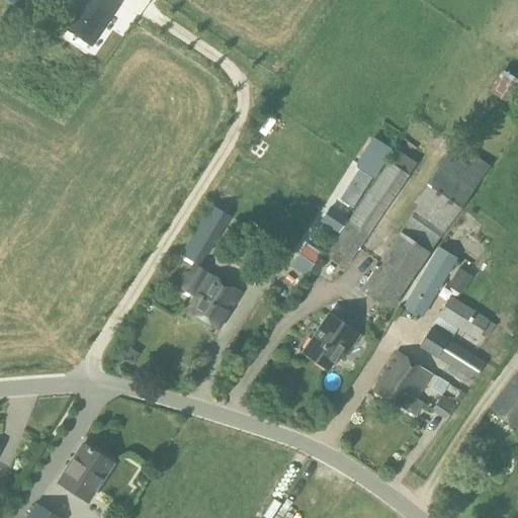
[(92,47),(119,5),(110,0),(75,0),(60,25),(92,47)]
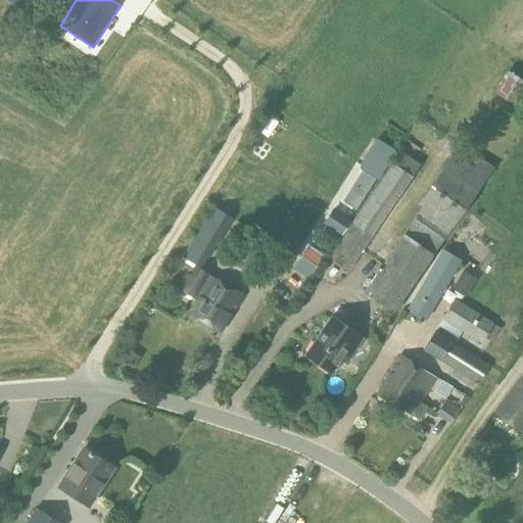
[(522,81),(507,70),(493,93),(514,105),(522,90),(522,81)]
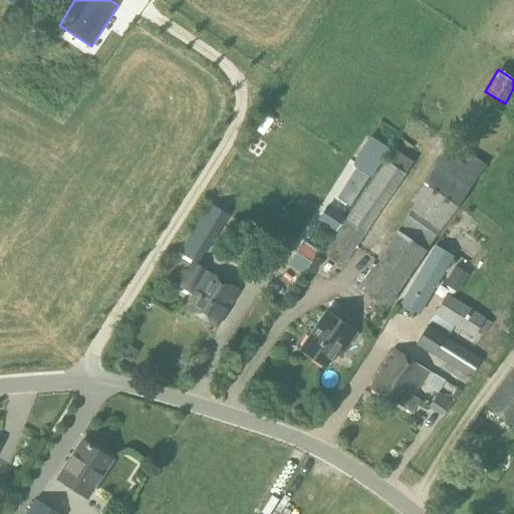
[(367,140),(353,163),(353,169),(369,179),(387,152),(367,140)]
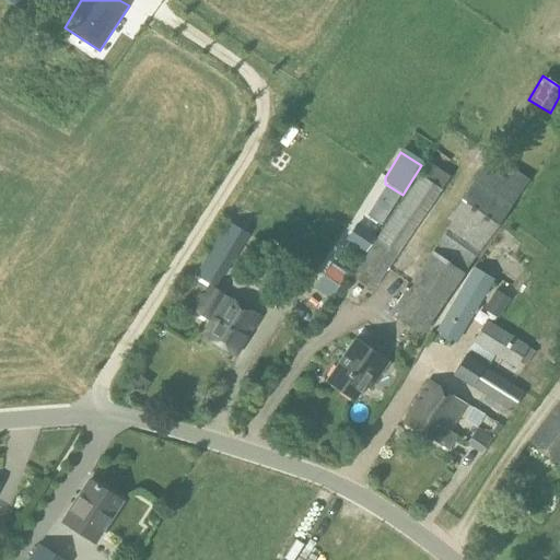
[(451,224),(387,316),(418,339),(527,182),(491,156),(446,220),(451,224)]
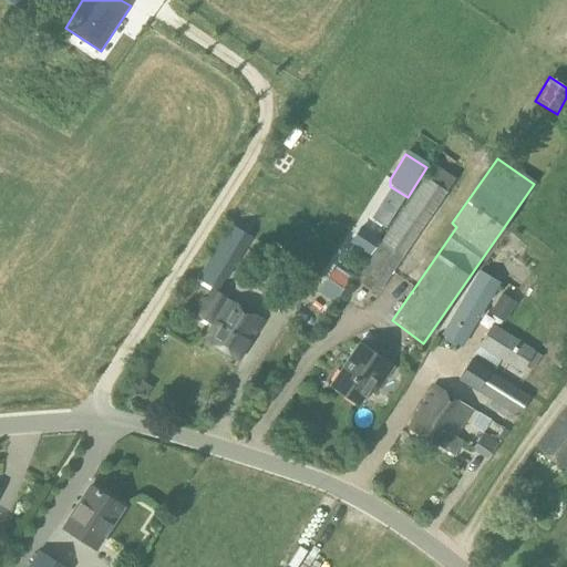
[(435,167),(356,281),(375,295),(454,181),(435,167)]
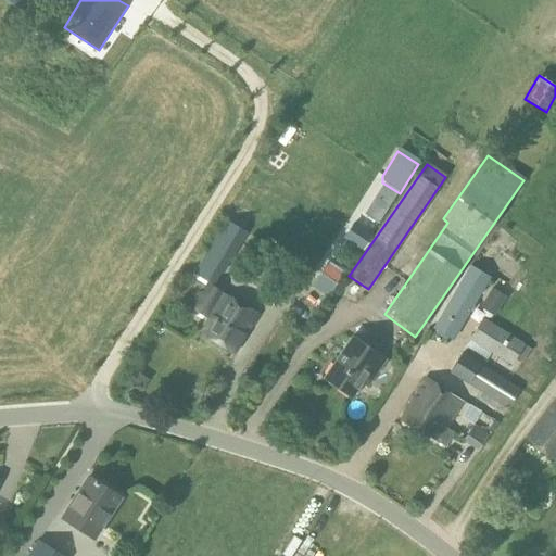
[(384,185),(366,214),(378,222),(397,192),(384,185)]
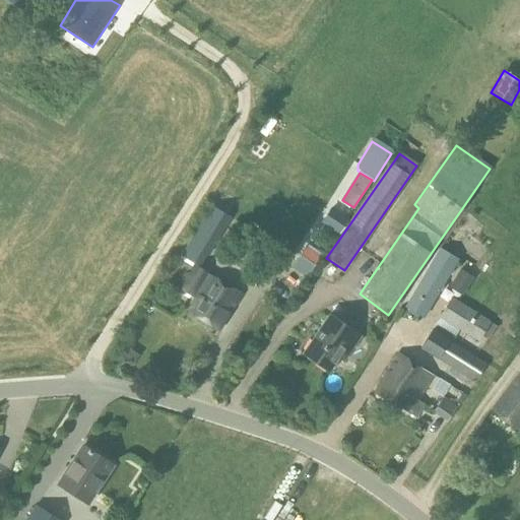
[(204,256),(229,216),(212,206),(181,256),(196,265),(202,255),(204,256)]
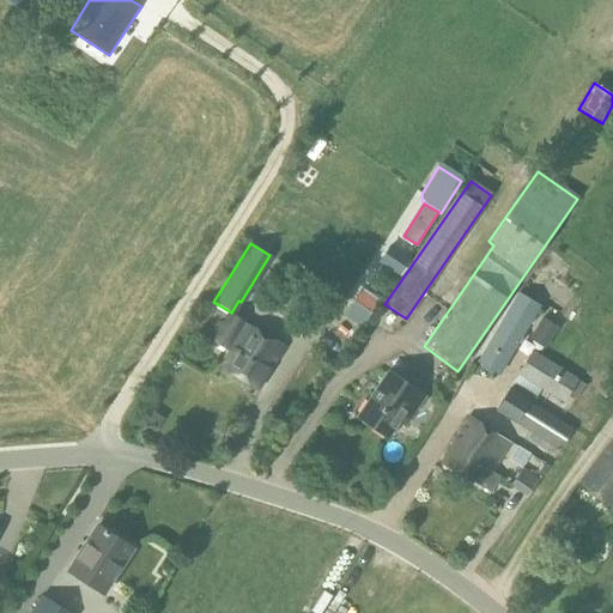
[(392,248),(382,262),(398,273),(408,259),(392,248)]
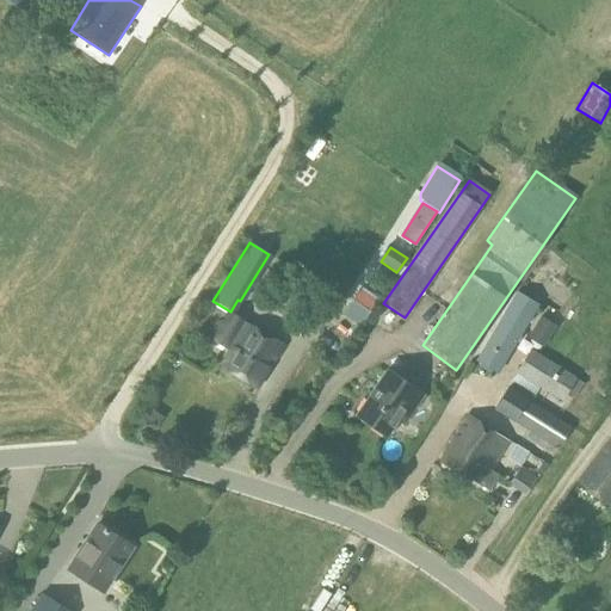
[(359,291),(344,315),(360,326),(376,303),(359,291)]
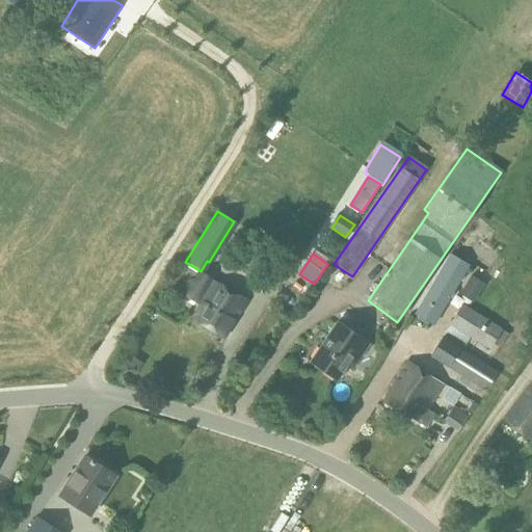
[(432,325),(469,266),(450,255),(415,314),(432,325)]
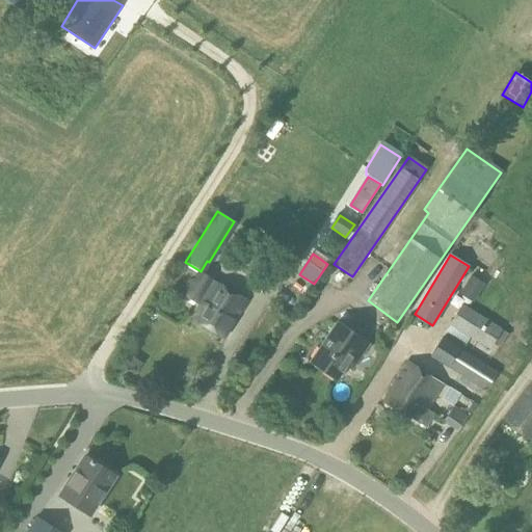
[(239,312),(245,302),(198,275),(186,296),(201,304),(193,318),(200,322),(224,336),(233,322),(228,320),(234,309),(239,312)]
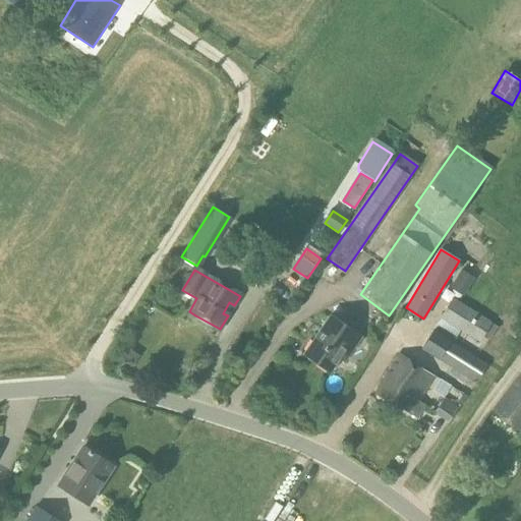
[(461,270),(453,283),(466,292),(475,279),(461,270)]
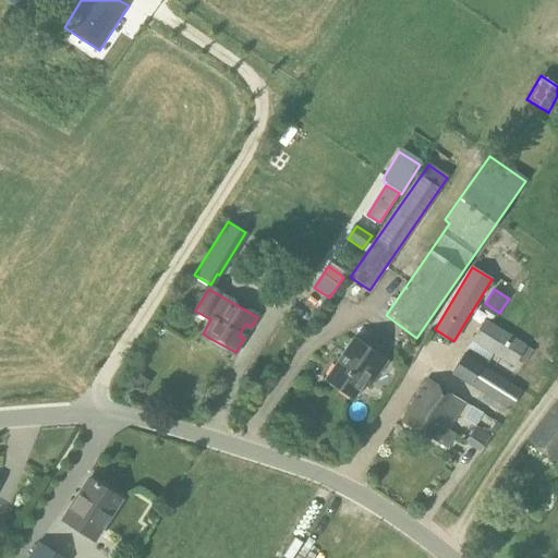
[(517,368),(529,349),(489,324),(477,343),(517,368)]
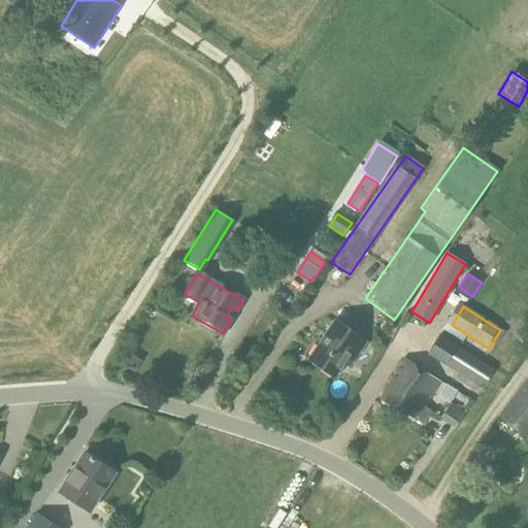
[(349,367),(365,342),(334,322),(307,360),(333,377),(342,364),(349,367)]
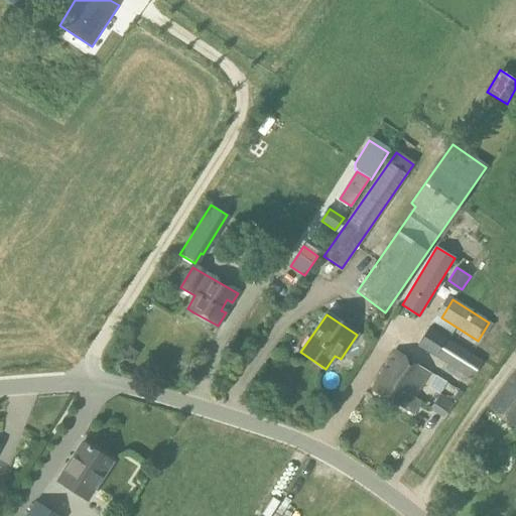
[(470,379),(480,363),(430,333),(420,350),(470,379)]
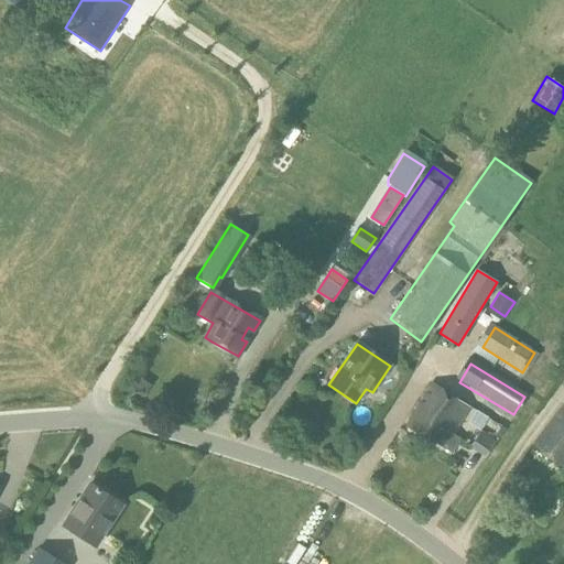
[(139,377),(130,389),(141,397),(150,386),(139,377)]
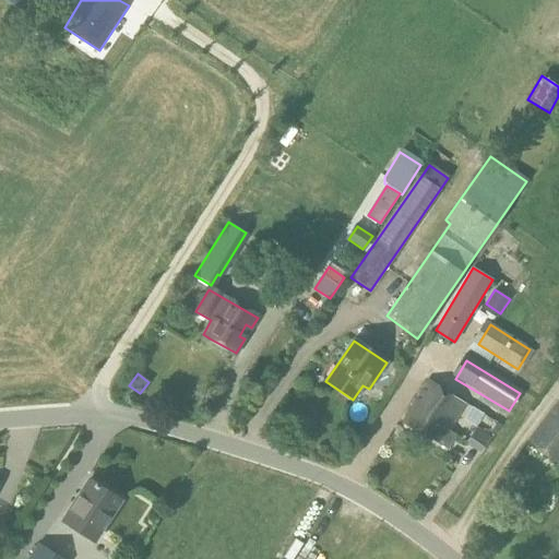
[(447,449),(455,436),(449,431),(465,404),(427,380),(402,423),(447,449)]
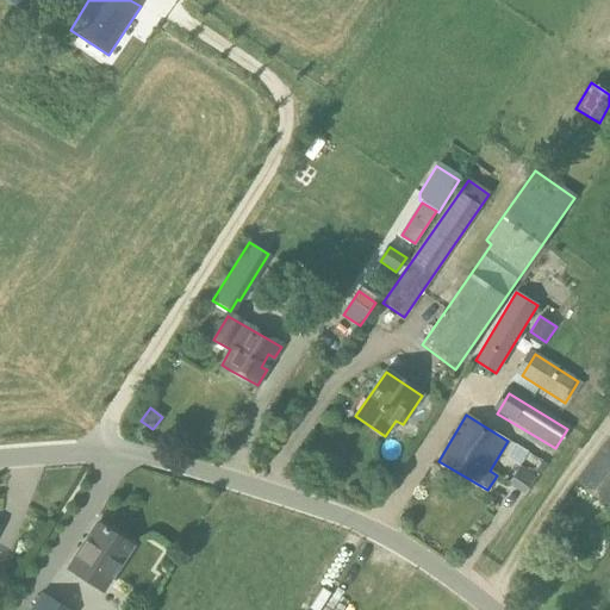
[(609,439),(608,439),(576,481),(608,505),(609,502),(609,439)]
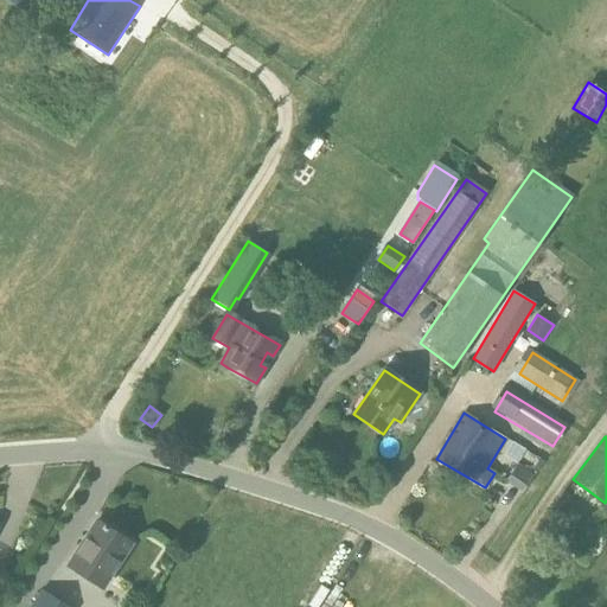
[(519,492),(531,477),(518,467),(506,483),(519,492)]
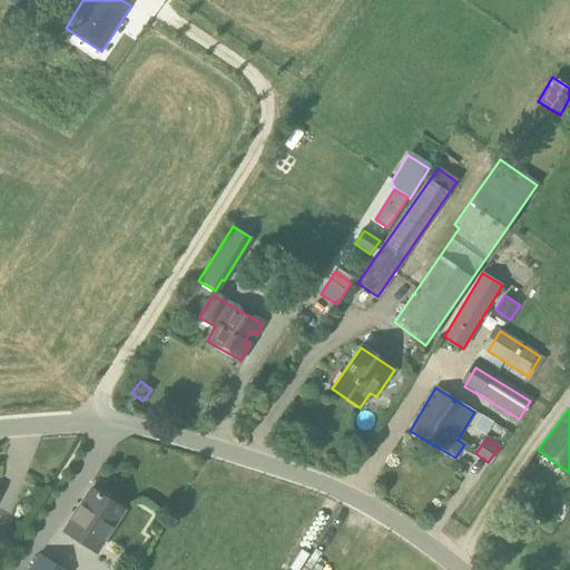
[(96,552),(123,511),(90,490),(64,530),(96,552)]
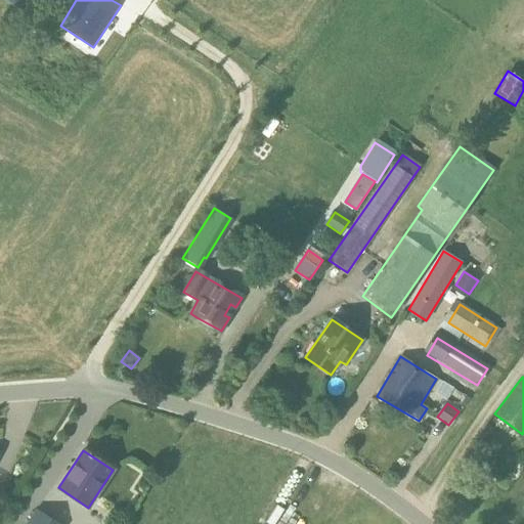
[(269,523),(275,511),(267,508),(259,523),(269,523)]
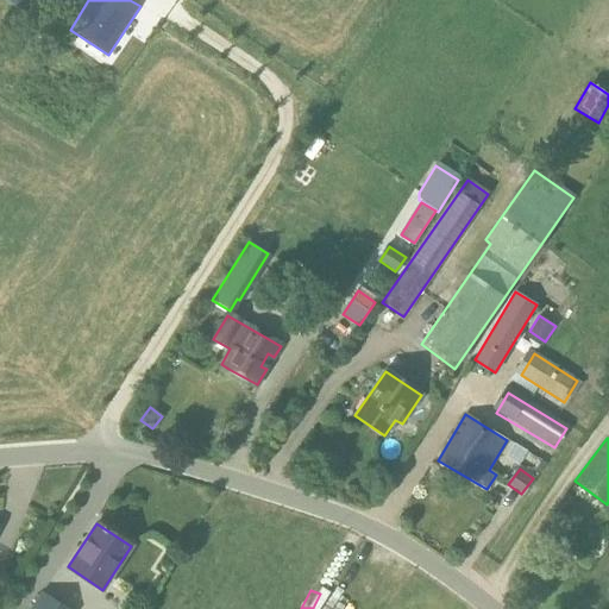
[(67,608),(44,592),(33,608),(67,608)]
